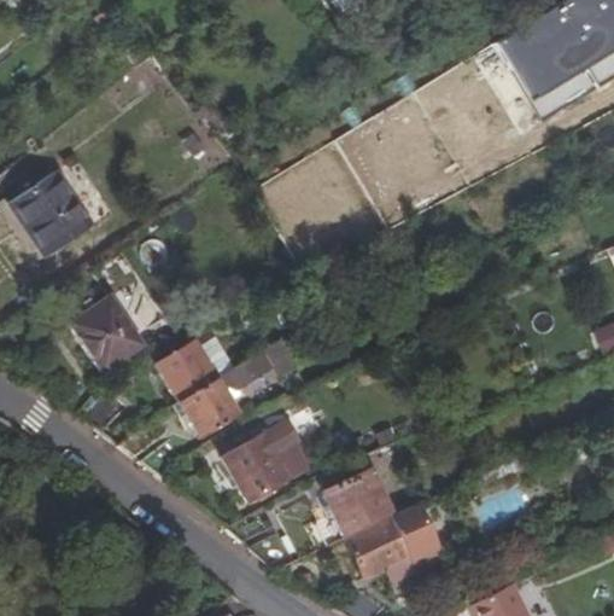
[(569,0),(496,39),(538,118),(613,77),(613,4),(610,0),(569,0)]
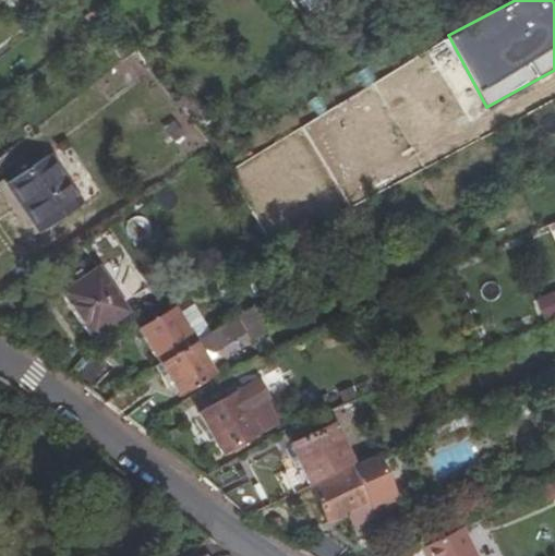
[(85,202),(53,155),(10,183),(43,230),(85,202)]
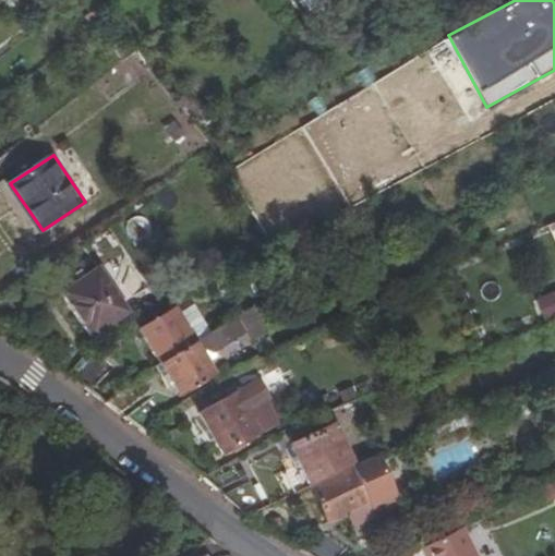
[(62,291),(93,335),(131,311),(123,298),(111,280),(101,265),(62,291)]
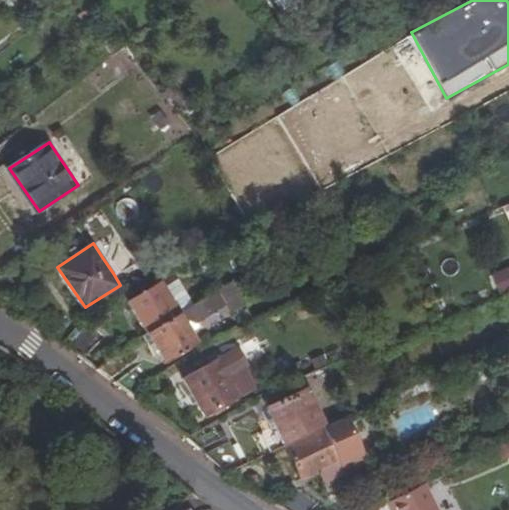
[(216,269),(224,265),(213,248),(206,252),(216,269)]
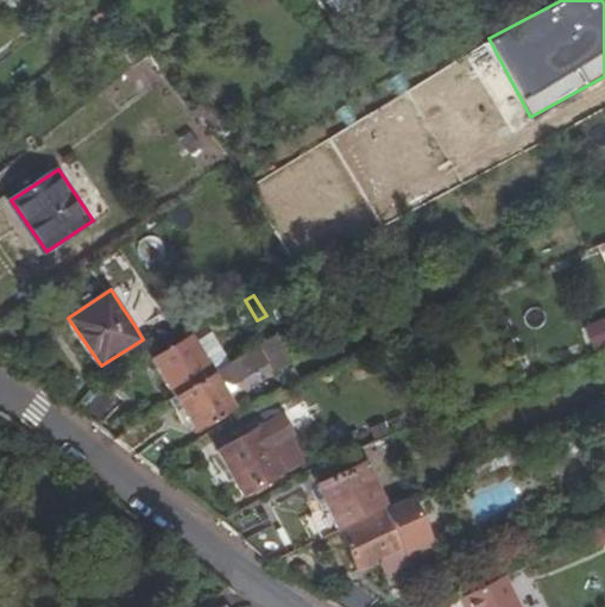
[(121,306),(134,325),(149,317),(137,296),(121,306)]
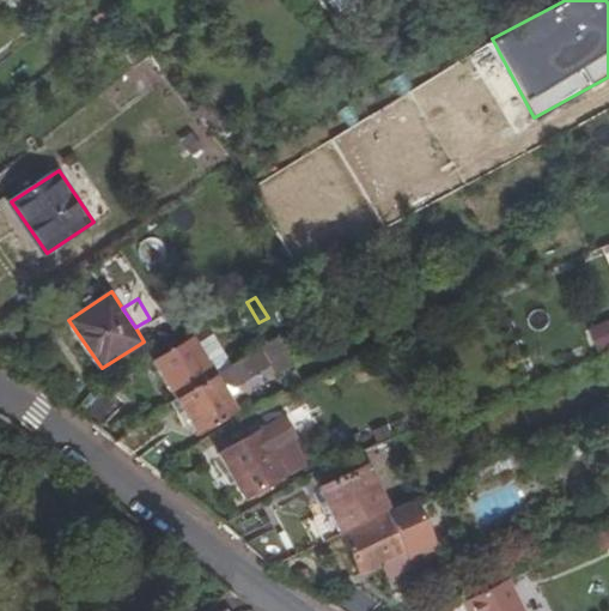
[(602,321),(592,304),(577,313),(586,328),(602,321)]
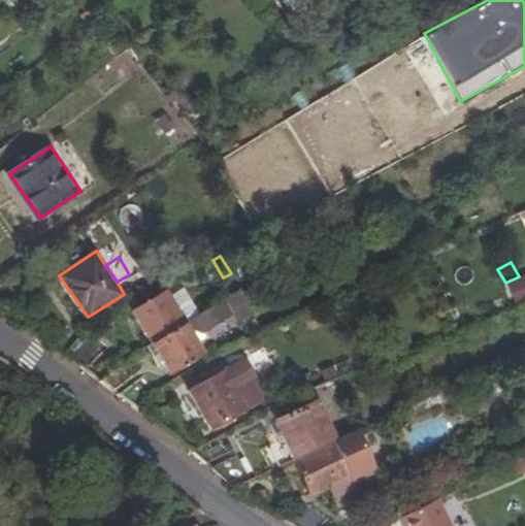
[(202,313),(187,287),(172,295),(188,321),(202,313)]
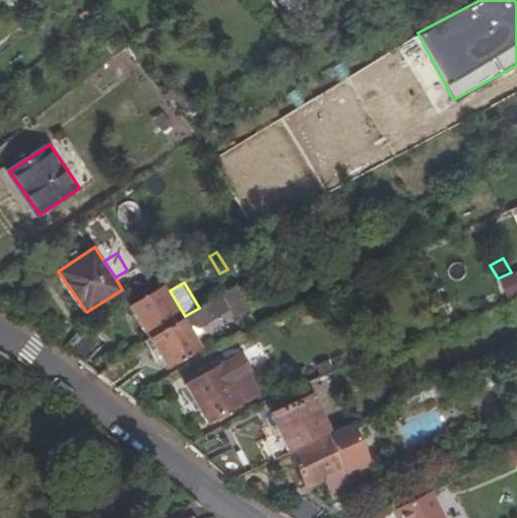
[(254,294),(248,282),(240,287),(247,299),(254,294)]
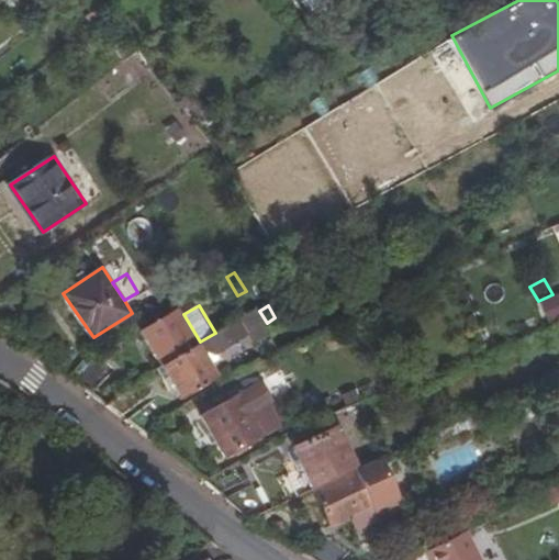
[(256,340),(271,332),(267,323),(259,311),(257,308),(215,333),(200,342),(164,364),(182,395),(219,376),(205,353),(211,349),(216,351),(250,332),(256,340)]
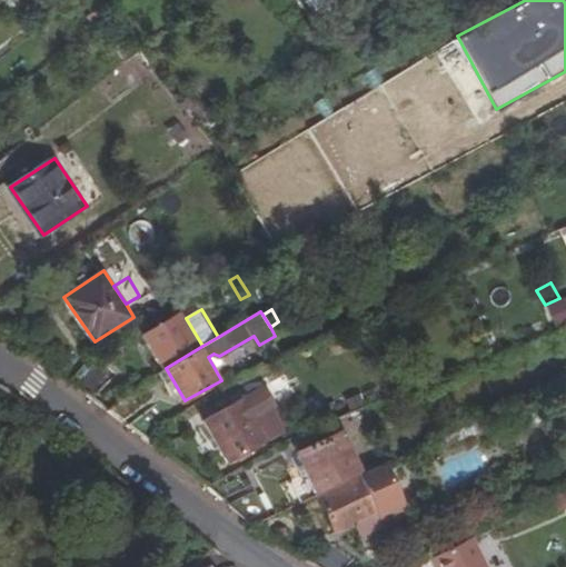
[(166,368),(202,346),(186,318),(182,312),(146,334),(166,368)]
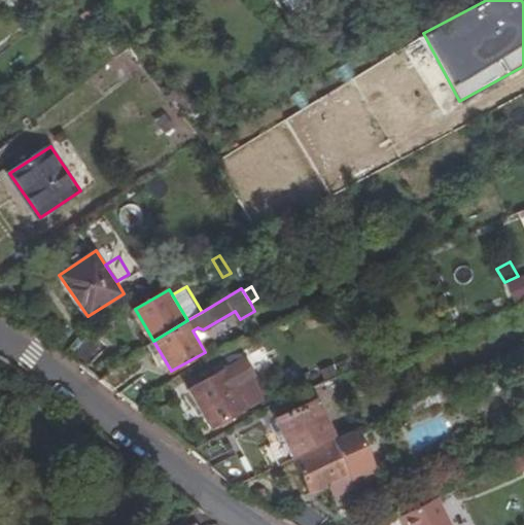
[(511,327),(505,313),(491,318),(497,333),(511,327)]
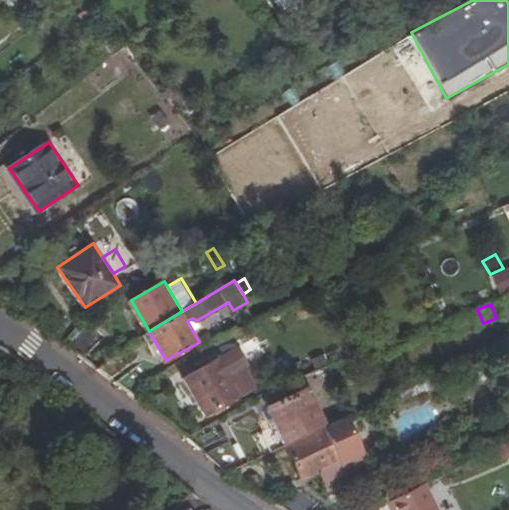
[(243,326),(257,319),(250,307),(236,315),(243,326)]
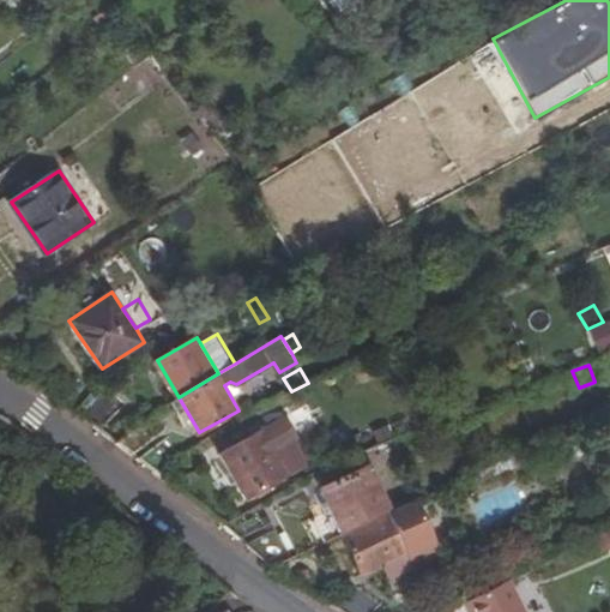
[(102,431),(128,399),(108,382),(97,388),(78,412),(102,431)]
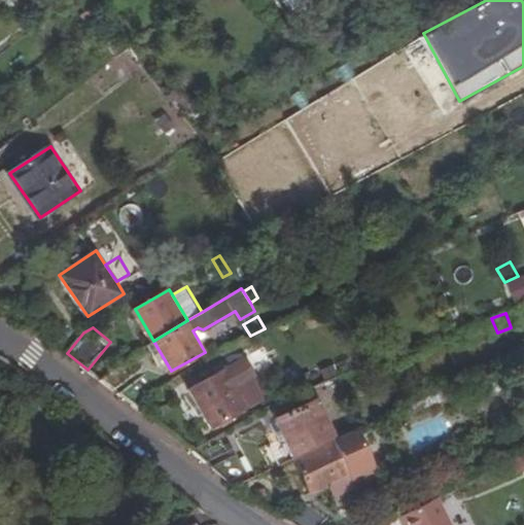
[(257,376),(247,356),(190,387),(212,426),(248,407),(237,386),(257,376)]
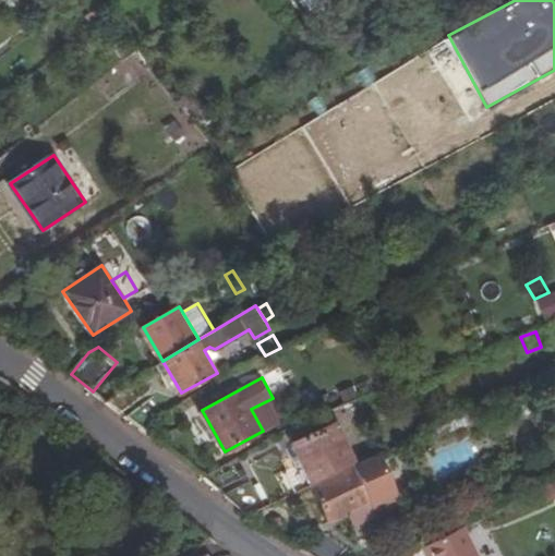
[(337,421),(292,444),(312,484),(354,464),(357,463),(337,421)]
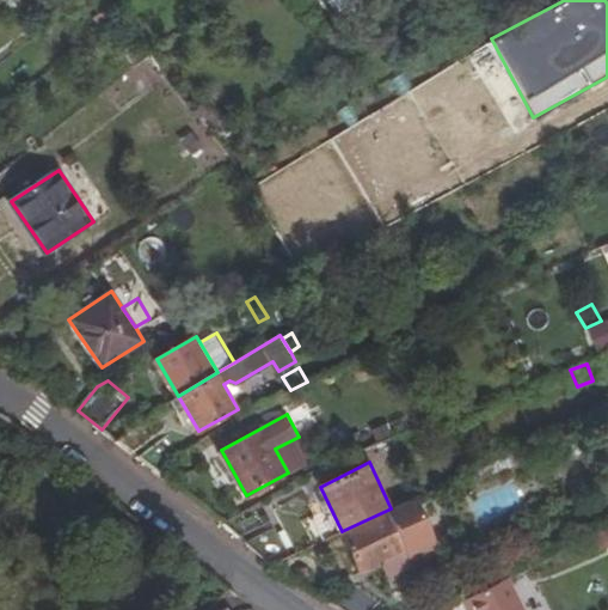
[(388,510),(407,549),(421,542),(403,504),(391,508),(388,510)]
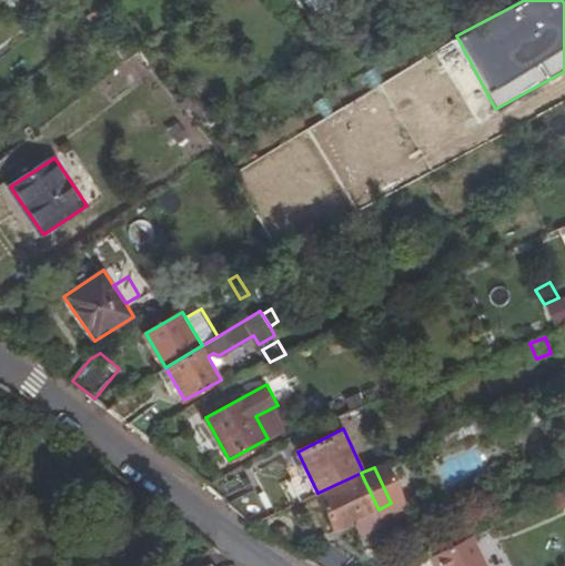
[(335,529),(379,509),(361,473),(318,493),(335,529)]
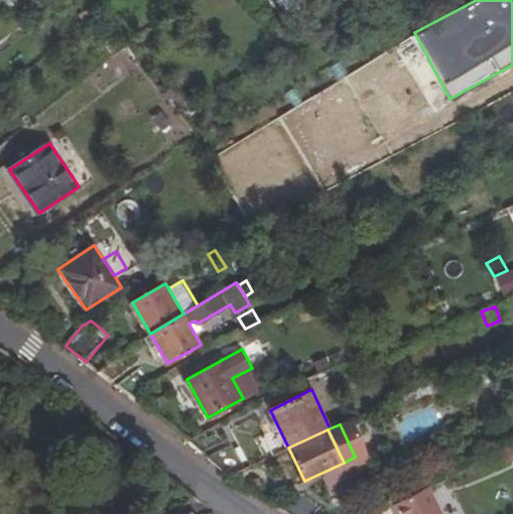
[(444,513),(430,485),(391,505),(395,513),(444,513)]
